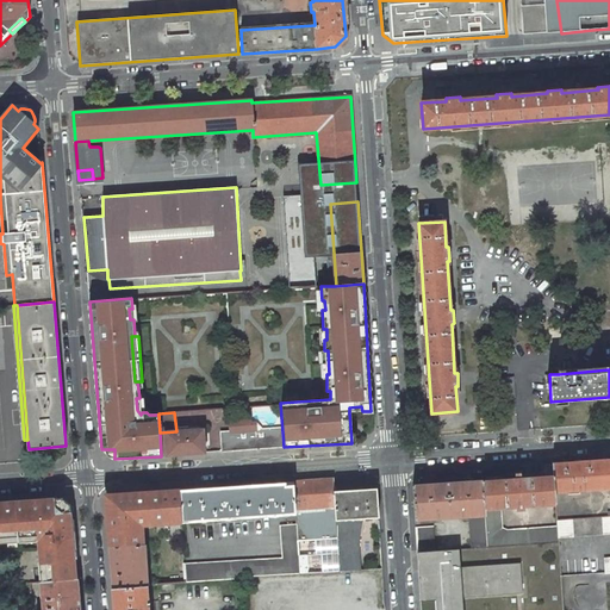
[(221,431),(222,452),(284,447),(282,428),(221,431)]
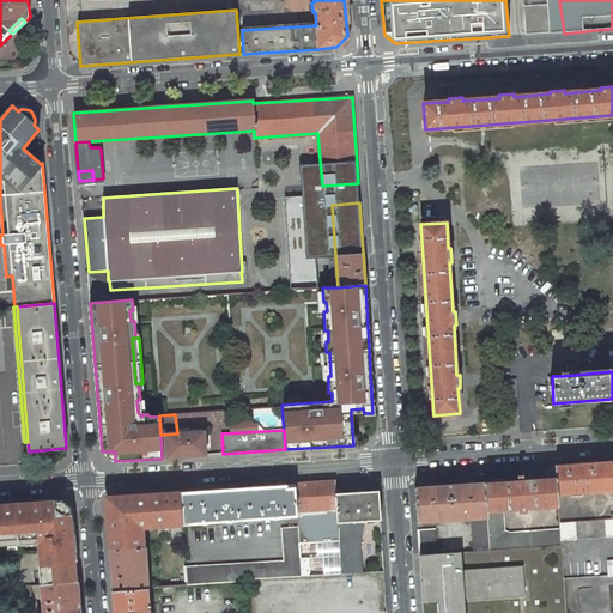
[(177,434),(161,435),(162,459),(168,459),(205,455),(205,432),(177,434)]
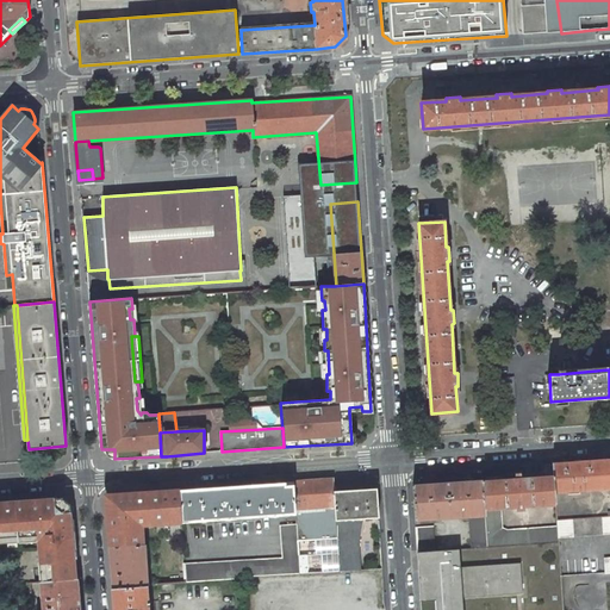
[(609,460),(553,465),(553,477),(555,492),(574,490),(574,491),(584,490),(609,487),(609,460)]
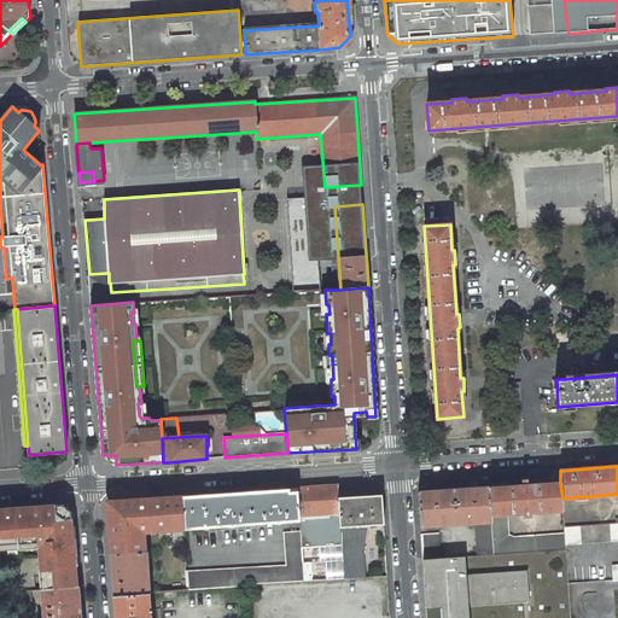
[(564,511),(563,499),(560,483),(529,485),(528,479),(522,479),(523,485),(489,488),(493,522),(494,554),(566,549),(566,544),(565,534),(514,537),(508,535),(507,514),(524,513),(524,516),(530,516),(530,513),(564,511)]
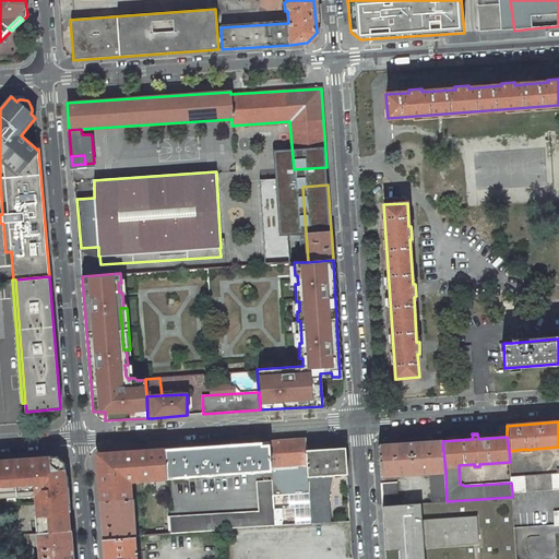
[(306,439),(270,441),(272,470),(272,480),(273,494),(304,492),(304,500),(309,500),(309,495),(309,491),(307,463),(307,450),(306,439)]
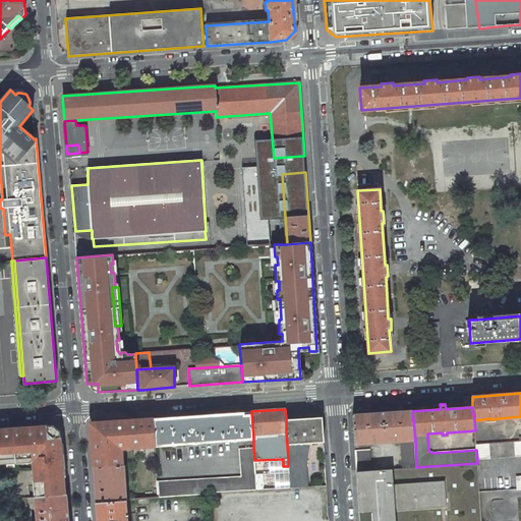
[(253,438),(251,411),(154,418),(156,445),(253,438)]
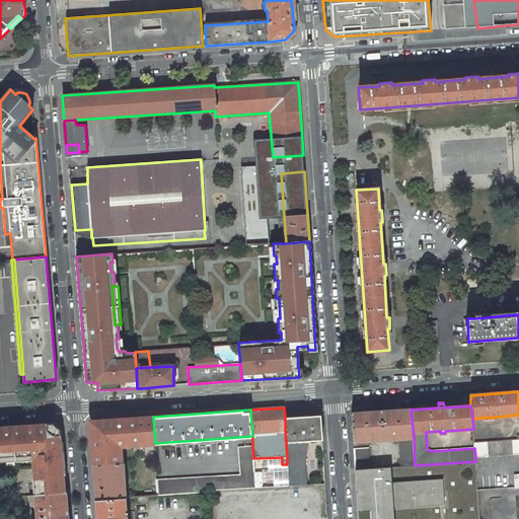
[(415,465),(414,438),(411,410),(351,414),(353,442),(399,439),(400,466),(415,465)]
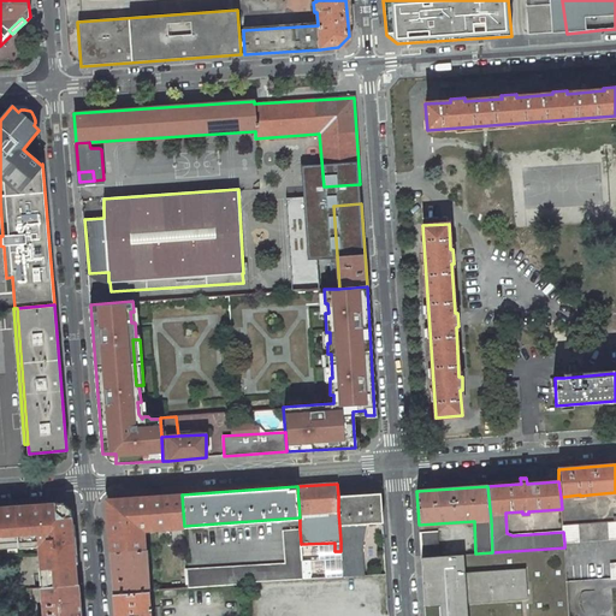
[(380,493),(338,496),(338,510),(341,542),(341,545),(341,551),(341,557),(343,576),(361,575),(359,544),(362,544),(366,523),(383,522),(380,493)]
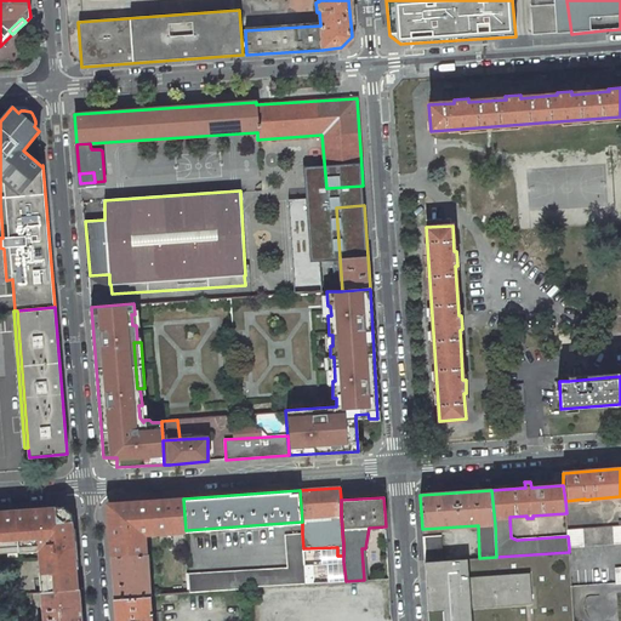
[(183,499),(108,503),(112,556),(146,553),(144,534),(186,531),(186,530),(183,499)]
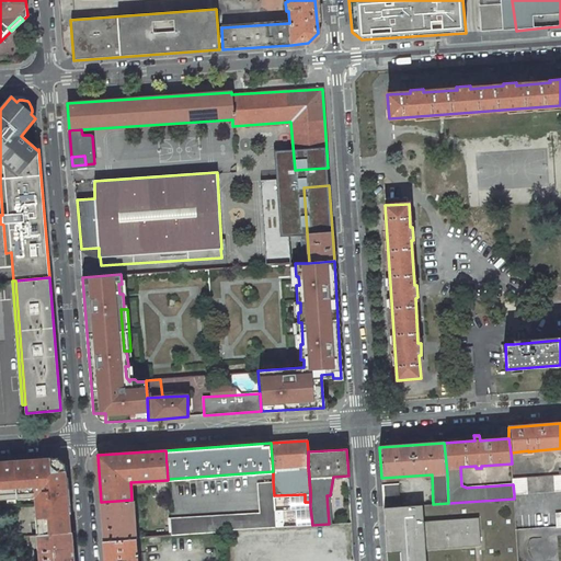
[(42,535),(71,533),(65,468),(53,457),(42,458),(38,462),(0,465),(0,499),(6,500),(9,494),(34,493),(35,497),(36,514),(41,518),(42,535)]
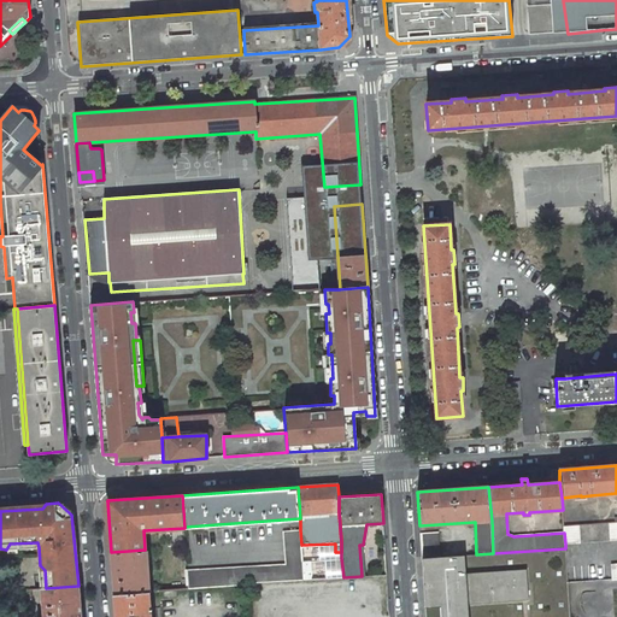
[(616,539),(616,523),(615,523),(564,528),(564,533),(565,544),(616,539)]
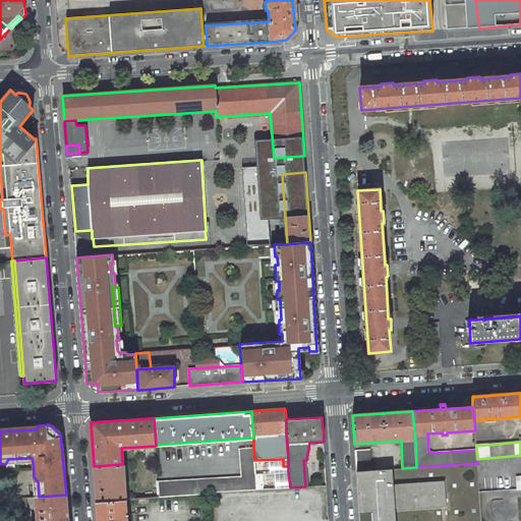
[(254,460),(253,448),(239,449),(241,476),(158,481),(159,497),(211,494),(211,491),(256,489),(255,473),(254,460)]
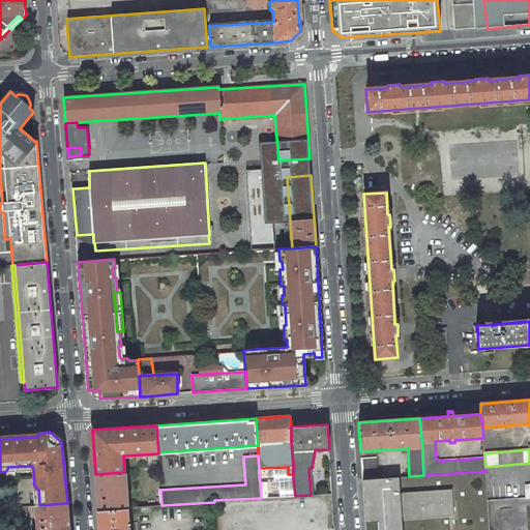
[(362,479),(378,478),(377,457),(361,458),(362,479)]
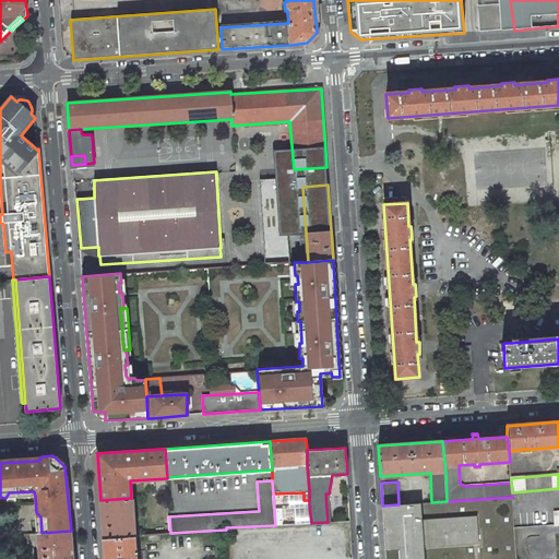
[(278,508),(309,506),(309,500),(304,500),(304,492),(273,494),(274,508),(278,508)]
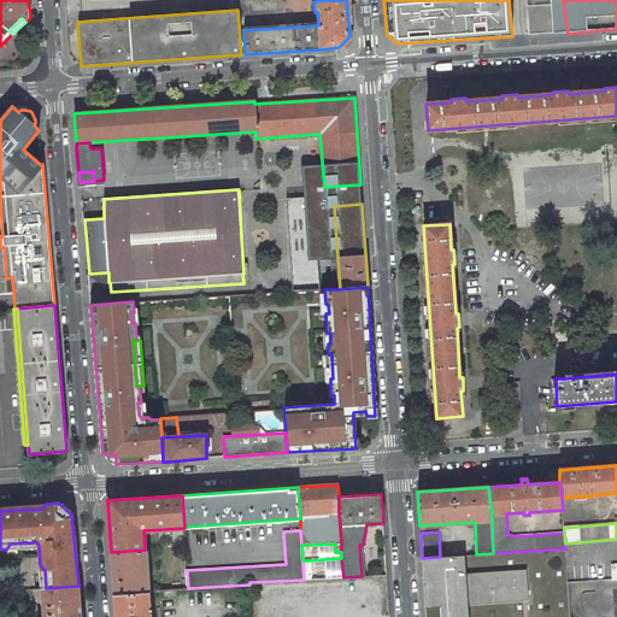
[(145,550),(111,552),(115,594),(150,592),(146,550),(145,550)]
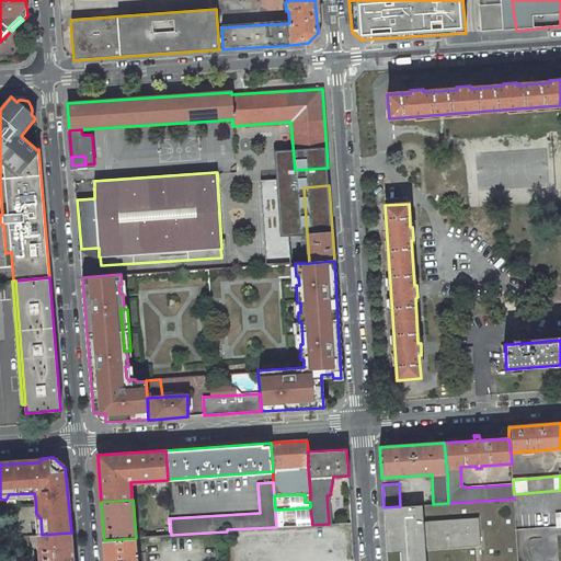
[(400,506),(384,507),(387,552),(400,552),(400,560),(425,560),(425,550),(481,547),(479,518),(423,522),(422,505),(400,506)]
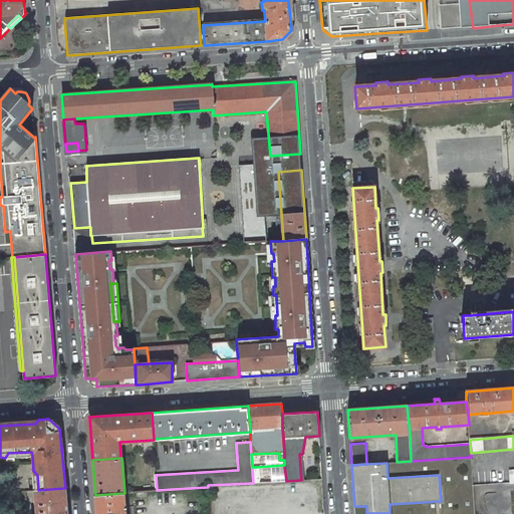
[(256,467),(257,483),(286,481),(284,465),(256,467)]
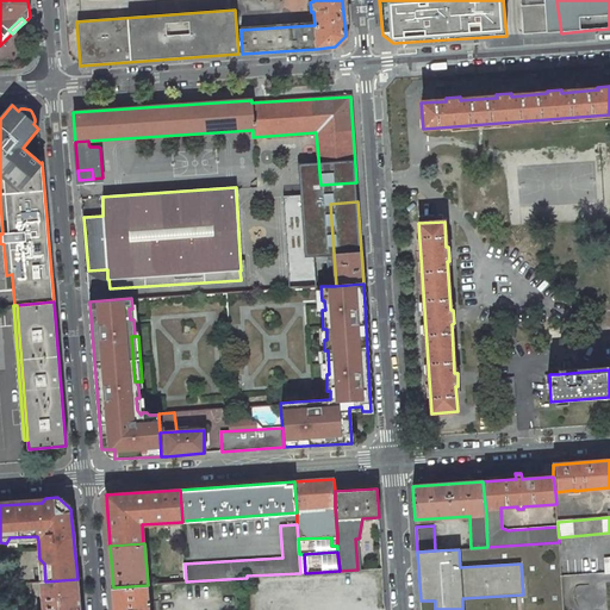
[(609,609),(609,573),(605,573),(574,576),(576,586),(573,596),(573,597),(578,608),(577,609),(609,609)]
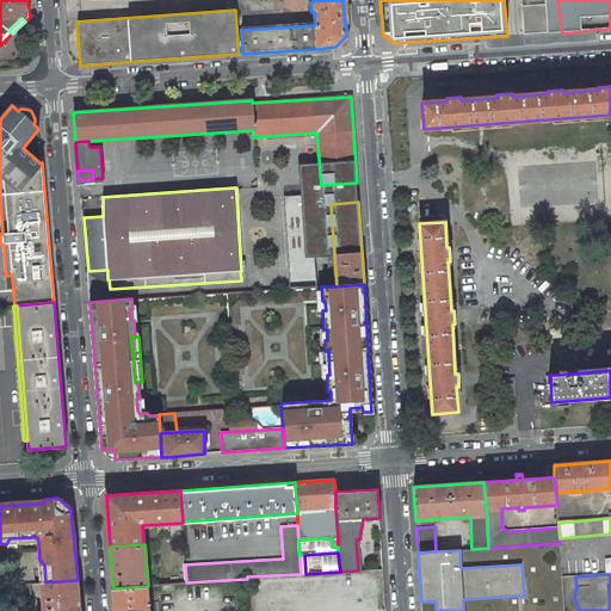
[(43,610),(79,610),(78,580),(45,582),(42,582),(43,610)]
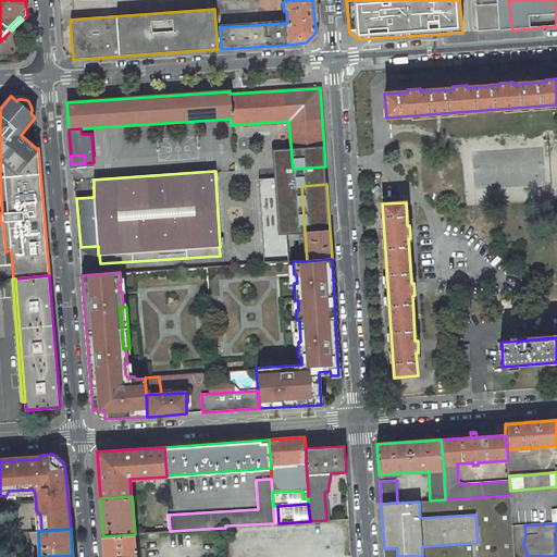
[(136,556),(135,534),(103,536),(104,556),(136,556)]
